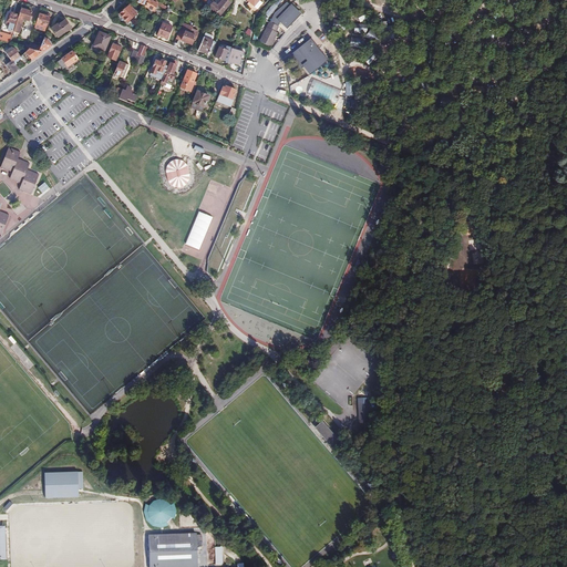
[(154,12),(160,2),(154,0),(141,0),(140,2),(146,6),(146,7),(154,12)]
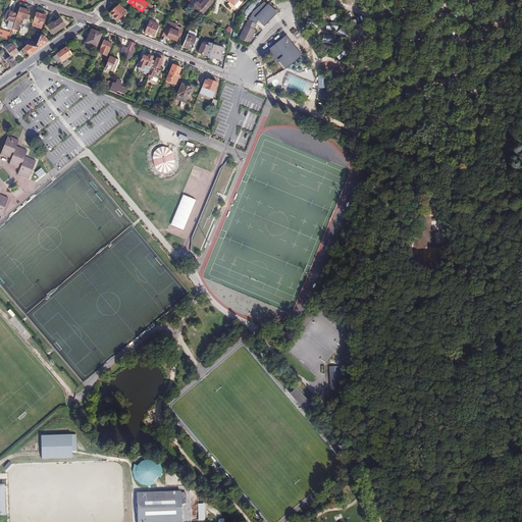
[(204,0),(200,5),(196,1),(192,6),(202,14),(212,3),(208,0),(204,0)]
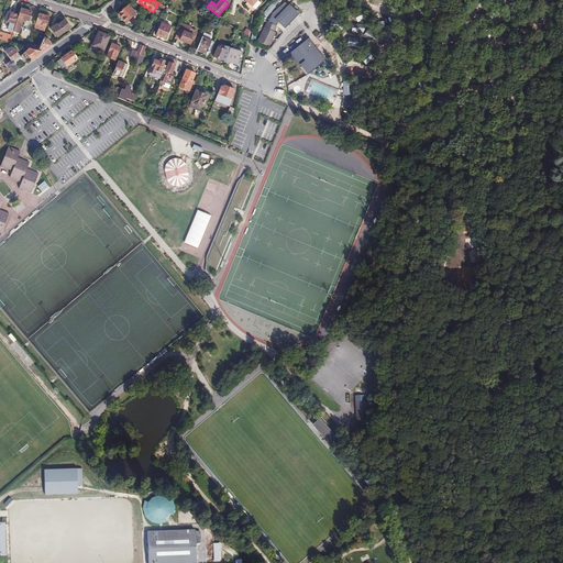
[(244,0),(256,9),(261,3),(257,0),(244,0)]
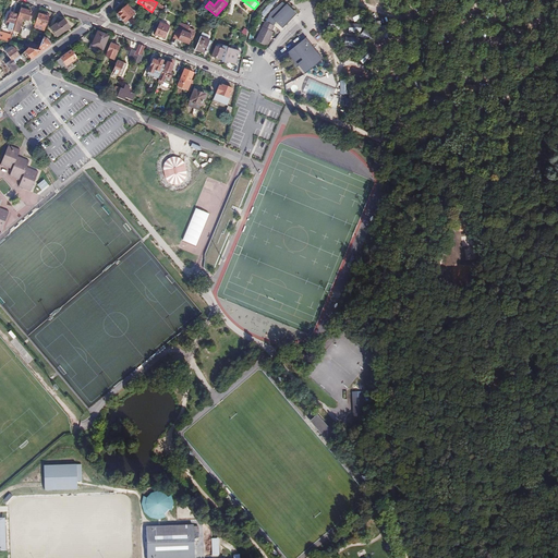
[(284,0),(269,13),(266,22),(267,22),(276,26),(281,32),(300,12),(287,0),(284,0)]
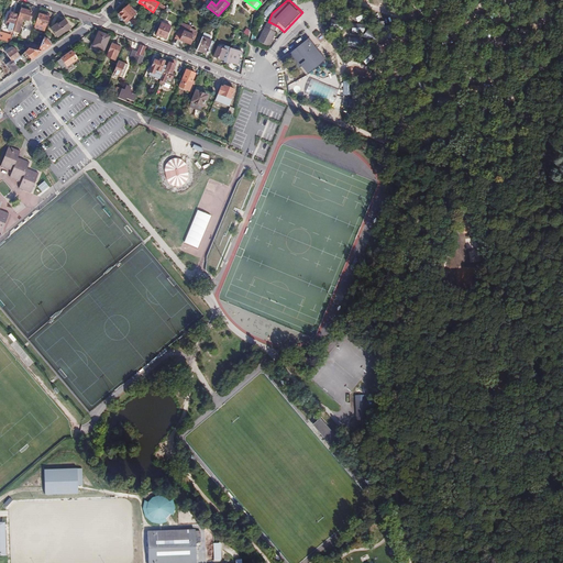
[(271,3),(262,13),(266,17),(275,7),(271,3)]
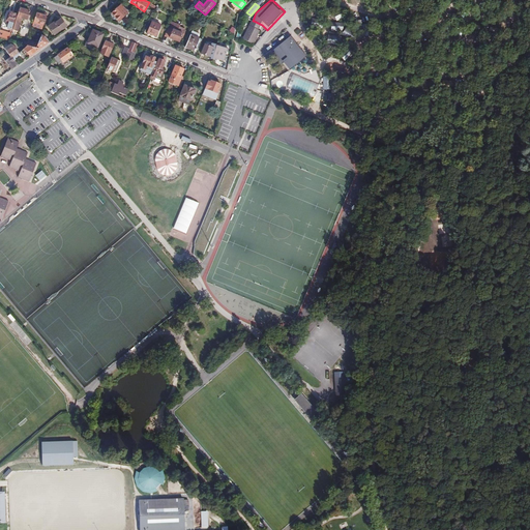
[(121,5),(113,12),(119,21),(127,12),(121,5)]
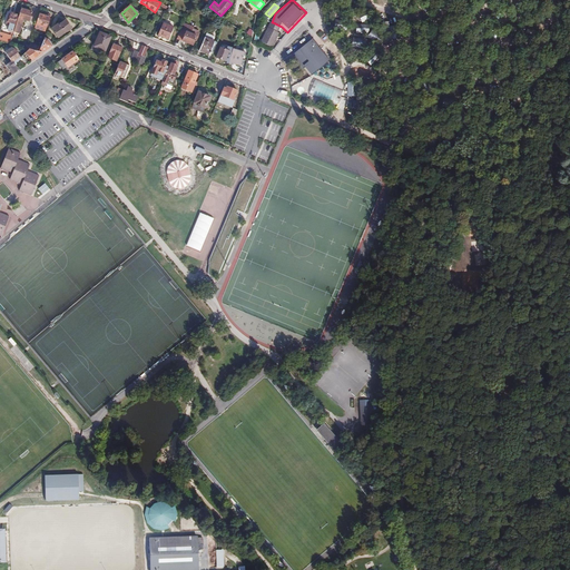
[(21,8),(13,31),(19,32),(23,18),(29,20),(32,11),(21,8)]
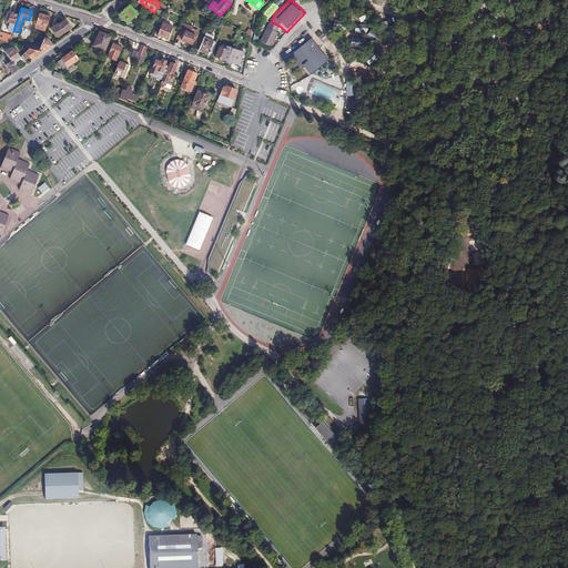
[(40,13),(37,21),(37,24),(47,28),(51,14),(46,13),(44,16),(40,13)]
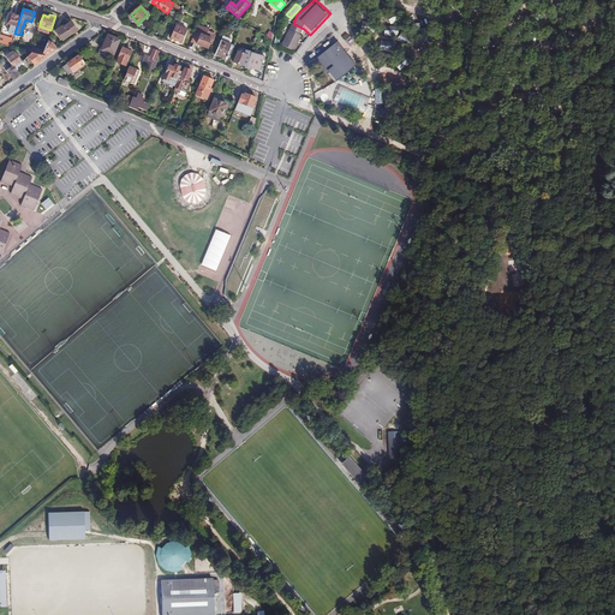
[(11,25),(9,31),(13,34),(18,18),(11,16),(9,24),(11,25)]
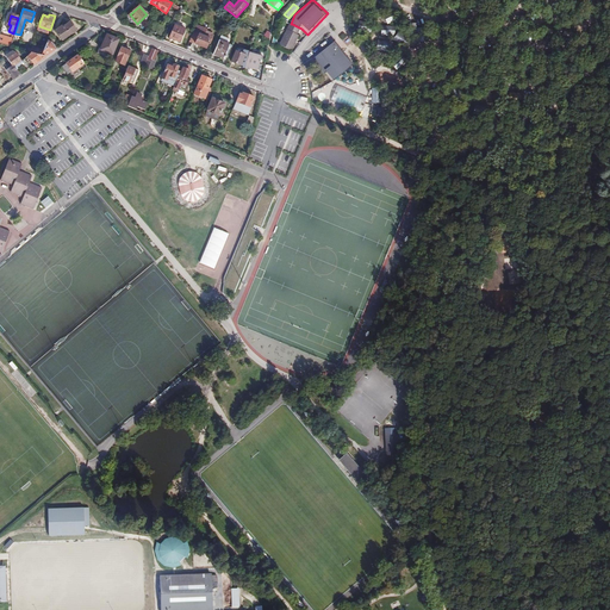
[(62,25),(55,30),(62,39),(76,30),(69,22),(63,26),(62,25)]
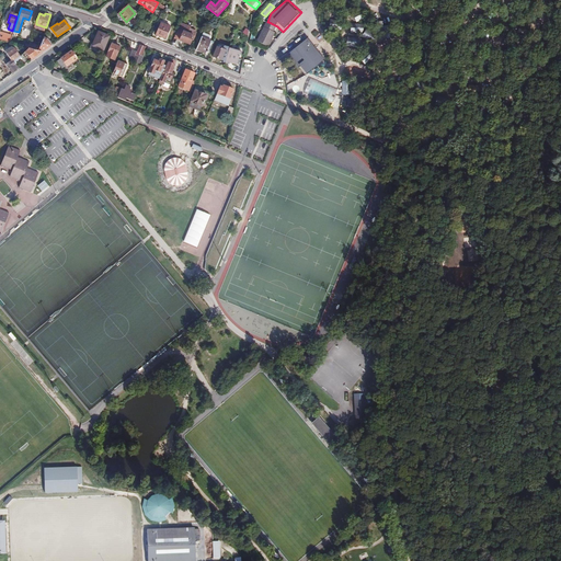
[(35,21),(33,27),(44,31),(46,27),(36,24),(36,21),(35,21)]
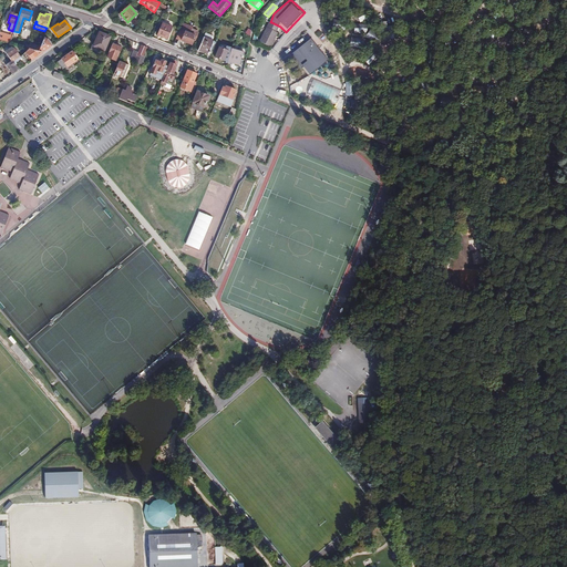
[(271,22),(260,41),(270,47),(278,34),(276,33),(280,27),(271,22)]
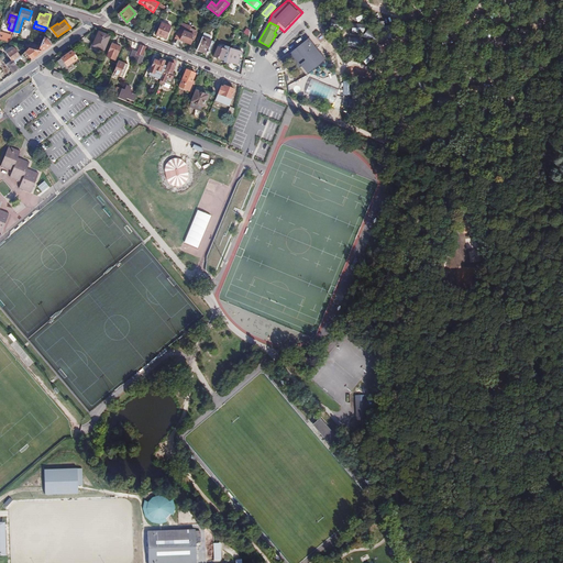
[(162,23),(156,35),(166,39),(170,28),(162,23)]
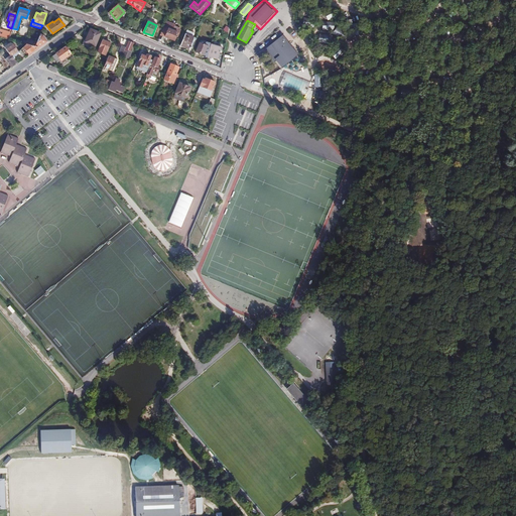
[(321,21),(321,30),(333,29),(333,21),(321,21)]
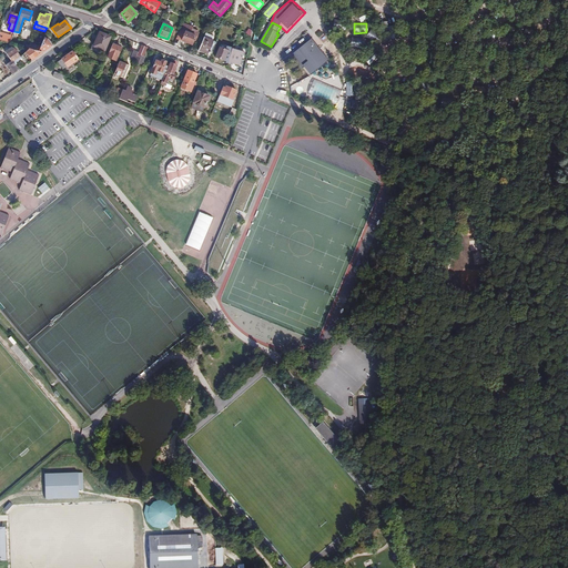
[(180,29),(176,38),(192,46),(194,39),(195,39),(198,34),(196,34),(198,32),(188,28),(185,31),(180,29)]
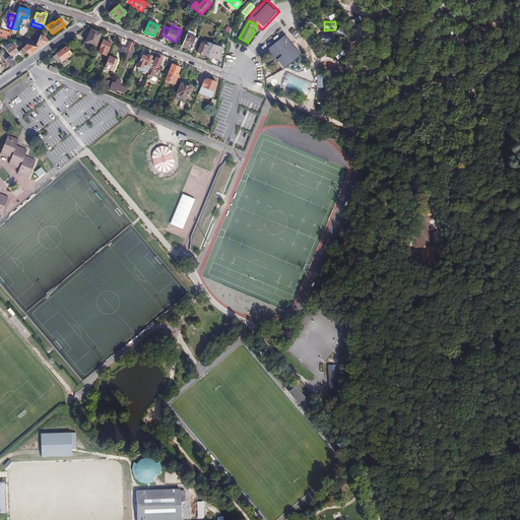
[(0,28),(0,35),(9,39),(11,33),(0,28)]
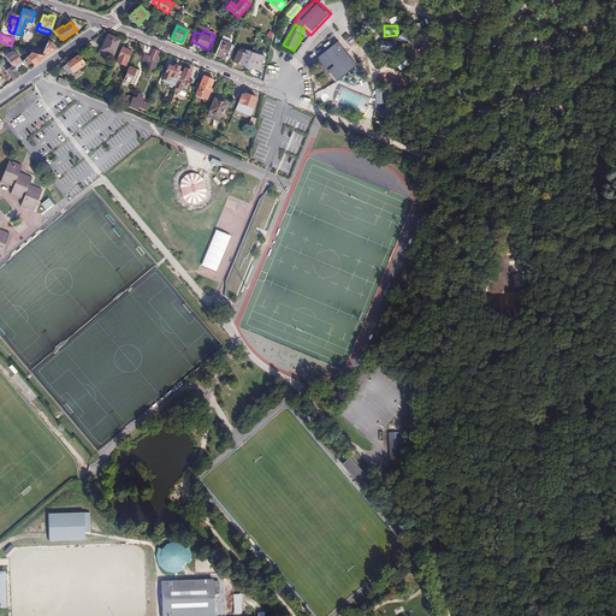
[(107,35),(101,49),(113,55),(120,40),(107,35)]
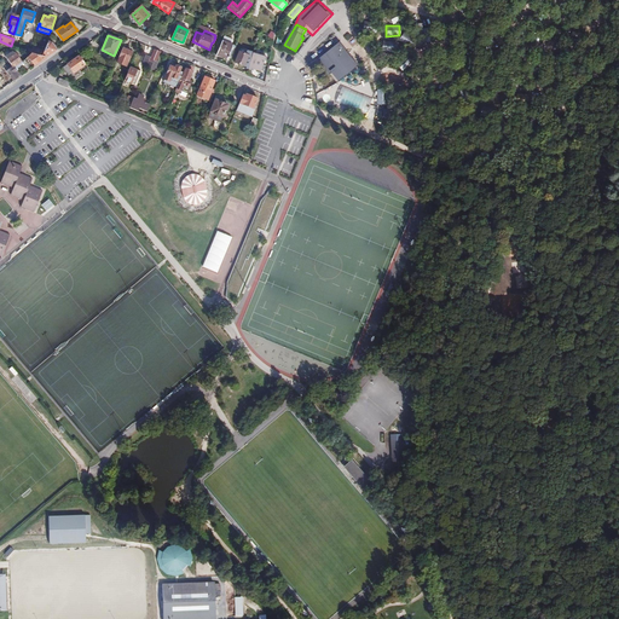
[(225,36),(217,55),(227,59),(233,45),(231,45),(233,40),(225,36)]
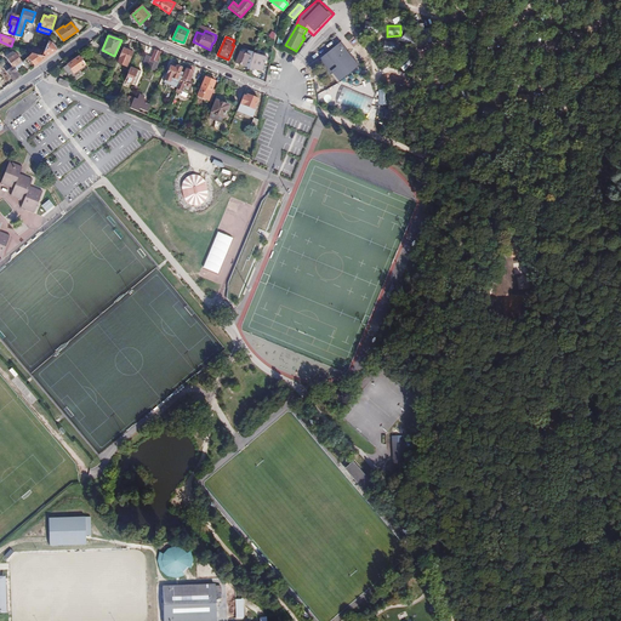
[(47,44),(43,55),(47,57),(57,50),(52,43),(49,41),(47,44)]
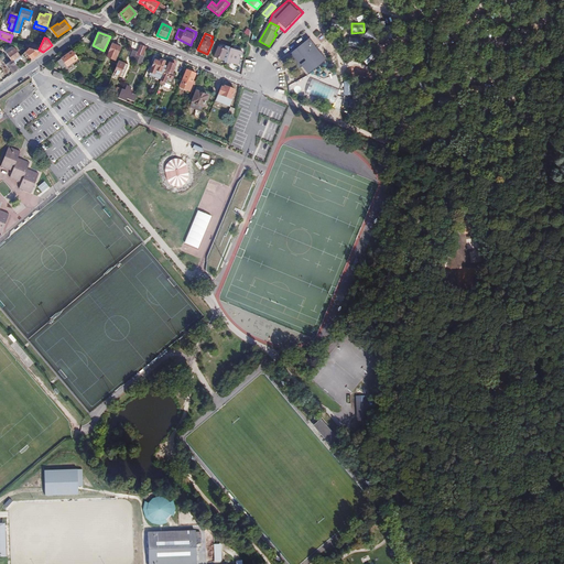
[(304,42),(289,54),(306,76),(327,60),(310,38),(304,42)]
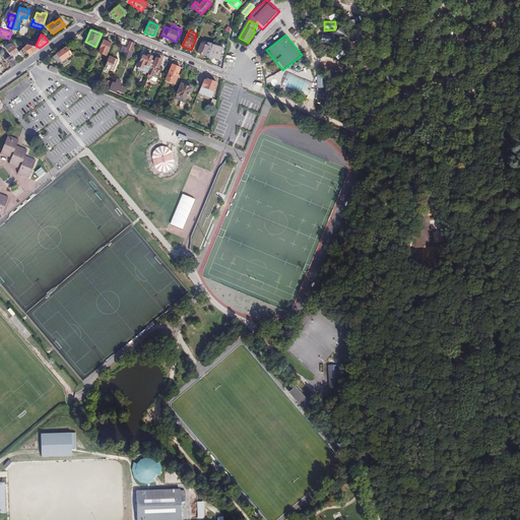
[(320,43),(332,43),(332,35),(321,35),(320,43)]
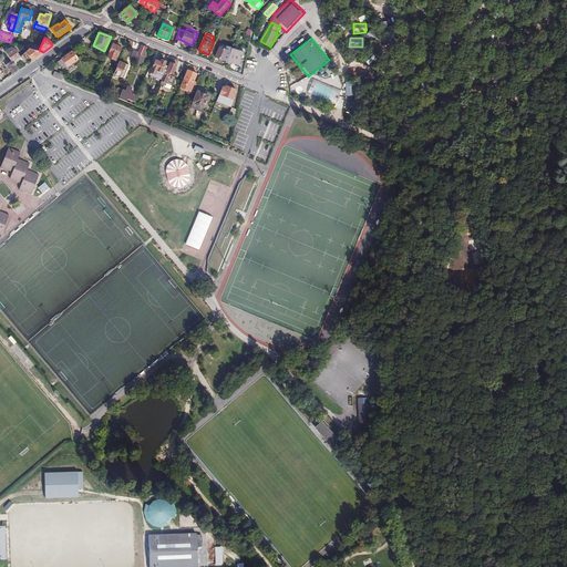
[(112,43),(106,57),(111,58),(113,58),(114,54),(117,55),(121,48),(112,43)]
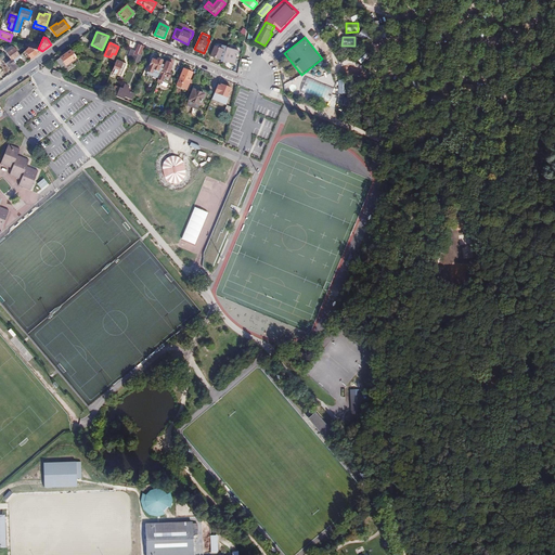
[(144,46),(138,43),(134,51),(131,60),(139,63),(141,57),(140,56),(140,55),(144,46)]
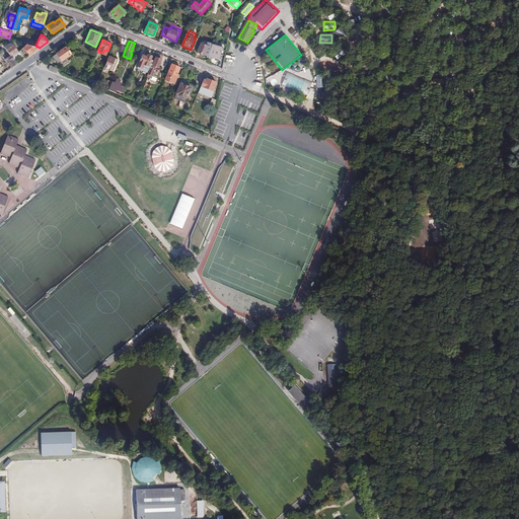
[(26,58),(21,51),(19,51),(14,43),(11,43),(6,47),(7,49),(12,55),(12,56),(16,53),(18,55),(22,60),(26,58)]
